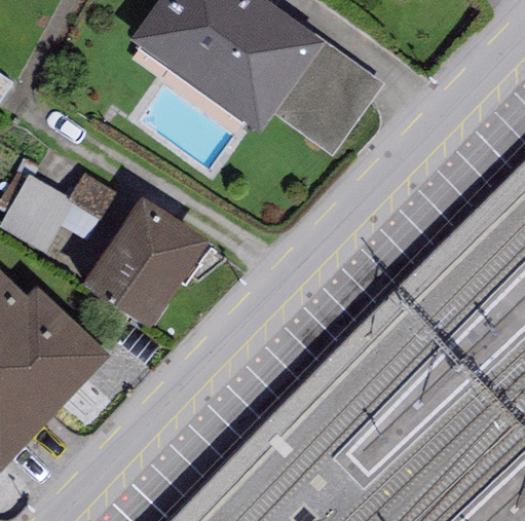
[(306,35),(259,0),(161,0),(130,43),(260,133),(275,112),(328,42),(309,30),(306,35)]
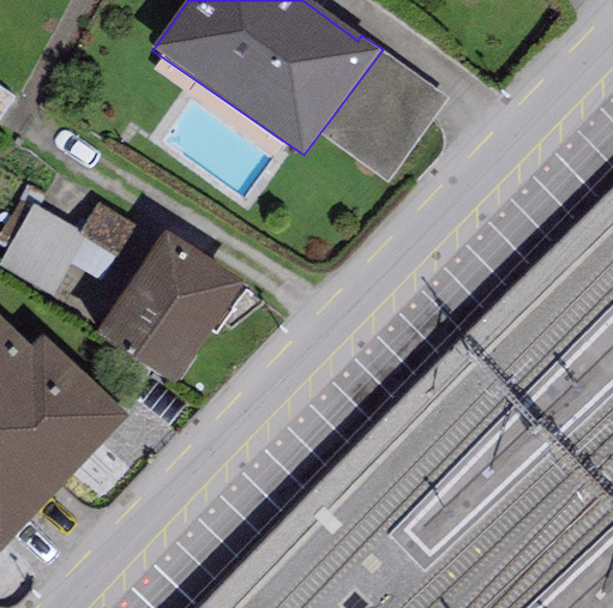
[(446,96),(383,49),(322,131),(388,180),(446,96)]
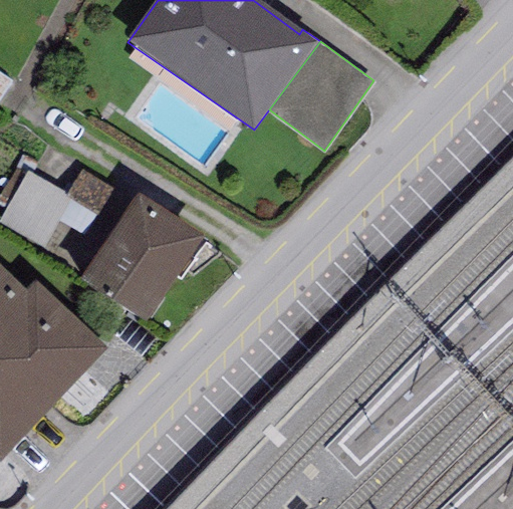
[(136,199),(82,167),(67,192),(70,194),(68,199),(117,229),(136,199)]
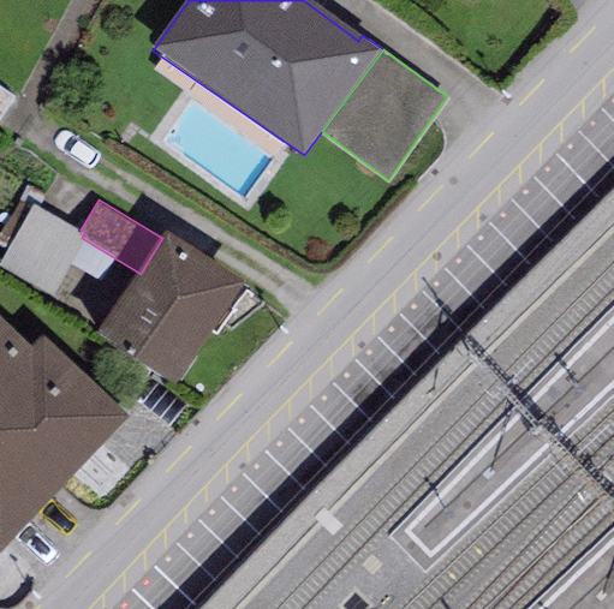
[(81,230),(35,202),(0,263),(53,293),(82,238),(84,232),(81,230)]
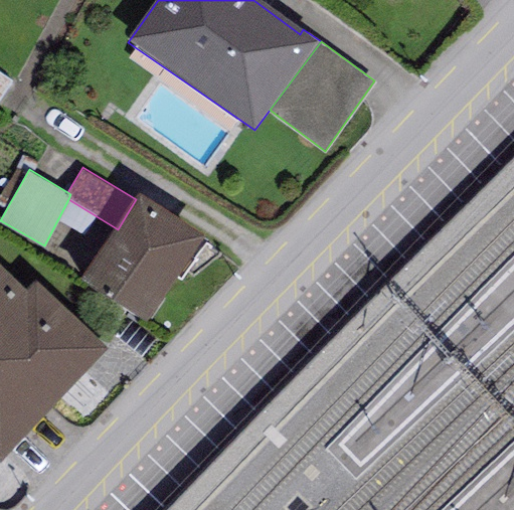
[(204,239),(138,196),(136,199),(118,229),(79,284),(147,327),(204,239)]
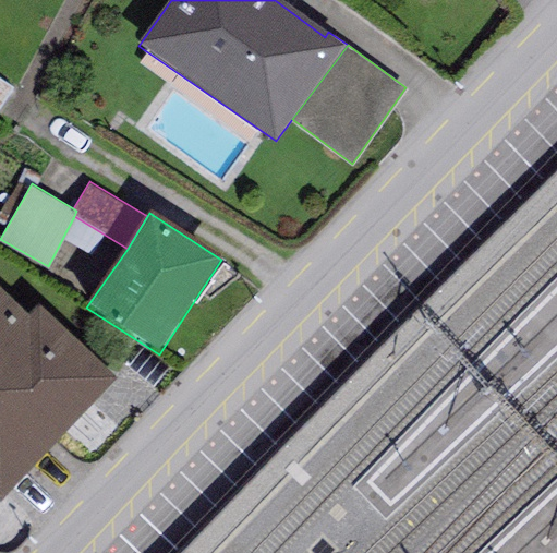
[(29,321),(0,292),(0,499),(1,500),(114,380),(39,310),(29,321)]
